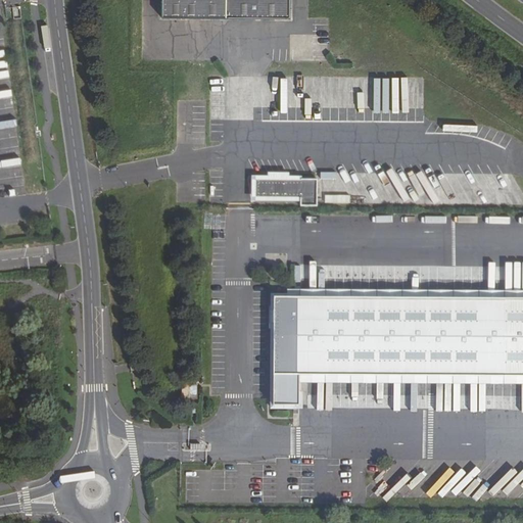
[(225,17),(290,18),(290,0),(161,0),(161,16),(225,17)]
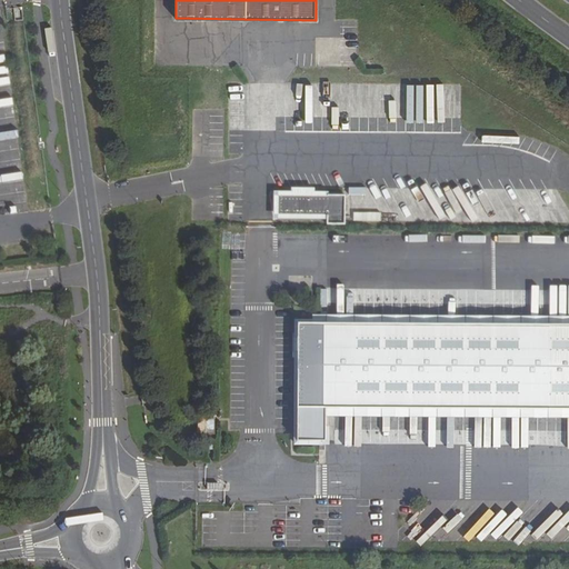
[(326,225),(347,225),(347,208),(347,197),(326,197),(276,196),(276,216),(326,217),(326,225)]
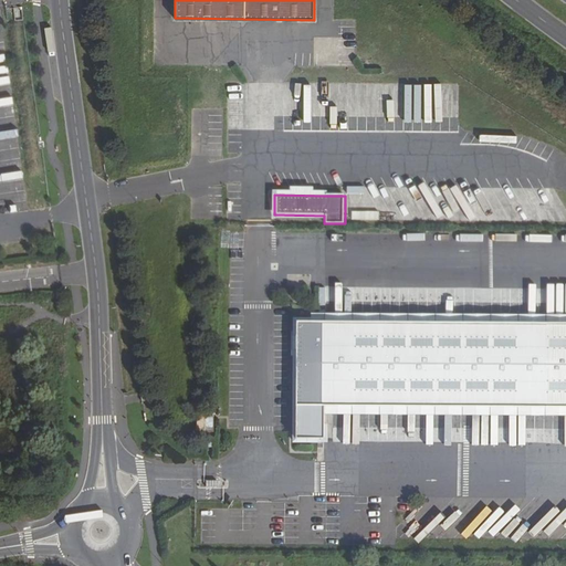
[(322,402),(545,404),(565,402),(565,318),(546,318),(296,317),(296,433),(322,433),(322,402)]
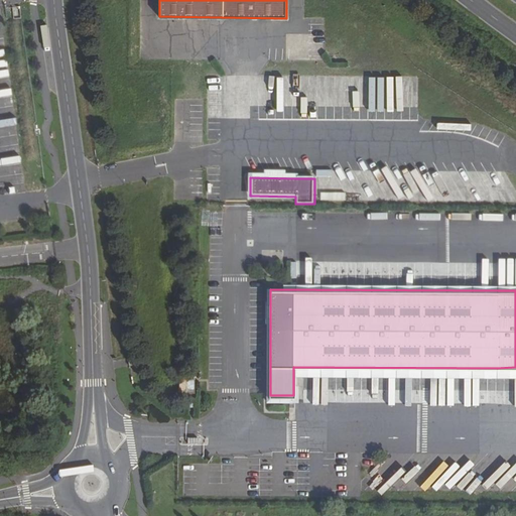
[(179,393),(196,393),(196,377),(179,376),(179,393)]
